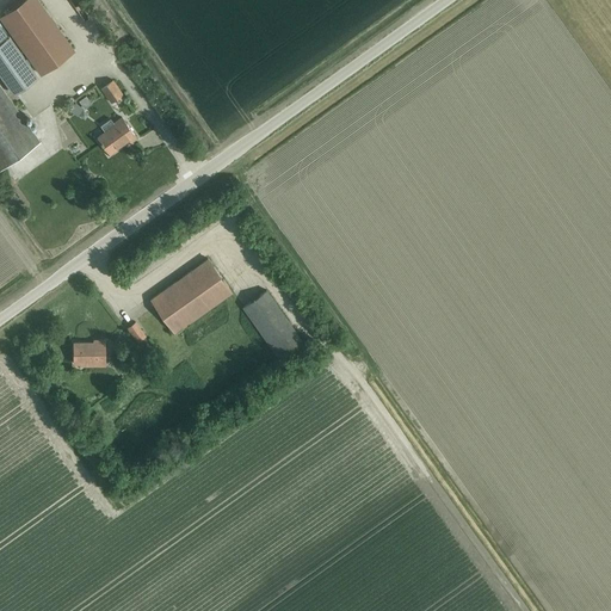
[(41,74),(74,50),(37,0),(24,0),(0,17),(41,74)]
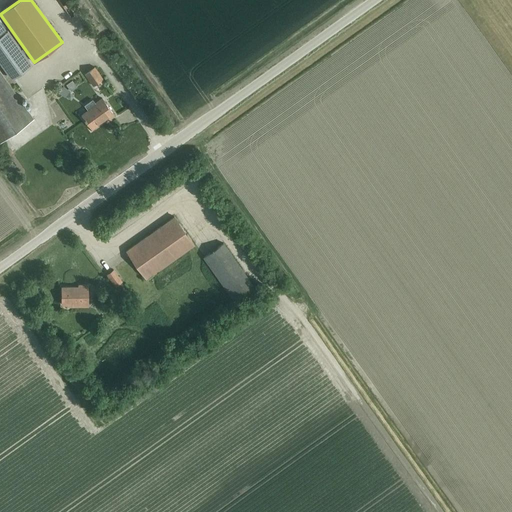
[(0,62),(11,78),(31,63),(7,30),(0,35),(0,62)]
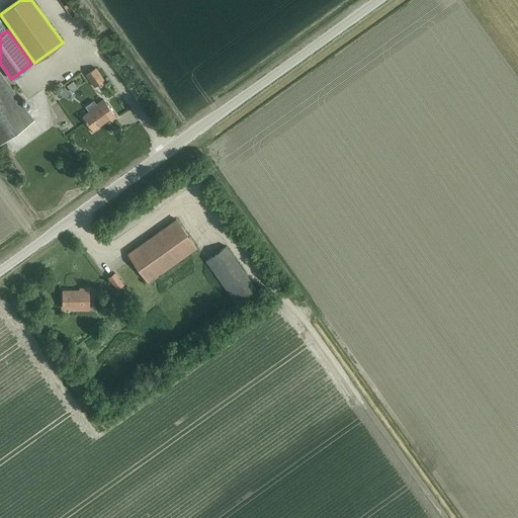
[(94,87),(103,80),(95,68),(85,75),(94,87)]
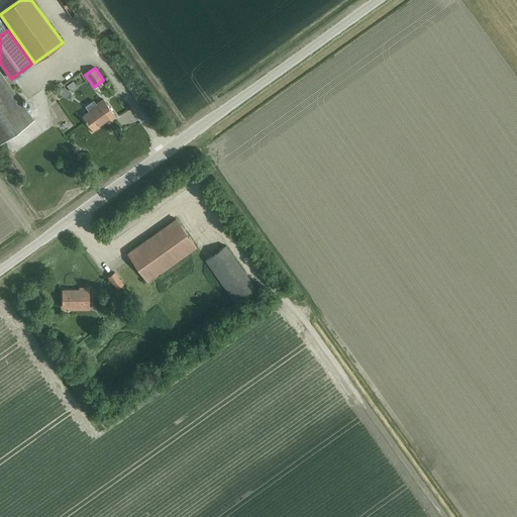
[(0,143),(33,120),(0,73),(0,143)]
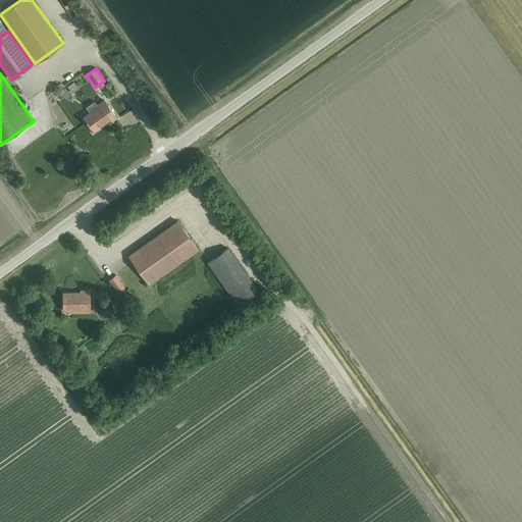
[(96,101),(87,107),(91,113),(84,117),(94,132),(107,122),(108,123),(116,118),(104,101),(98,105),(96,101)]
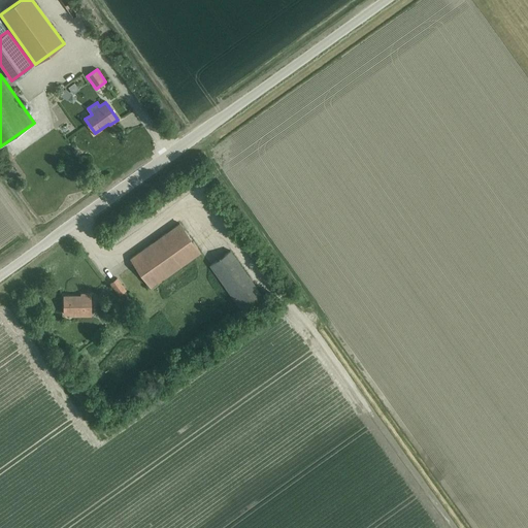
[(151,287),(200,252),(179,223),(130,258),(151,287)]
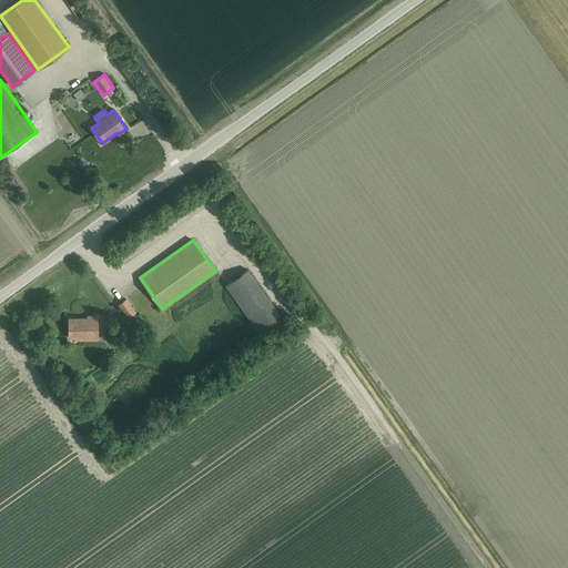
[(262,336),(283,320),(247,270),(225,285),(262,336)]
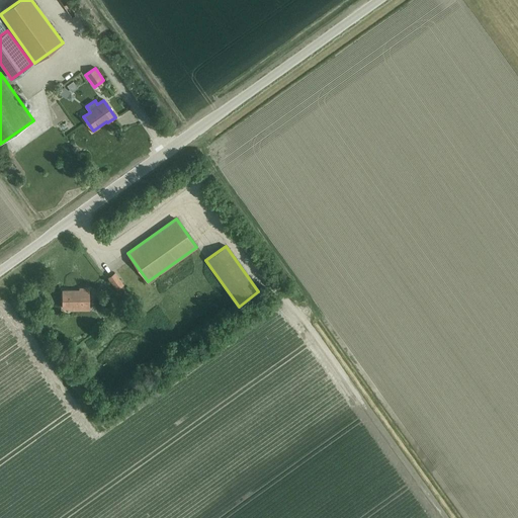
[(116,289),(123,284),(114,273),(108,277),(116,289)]
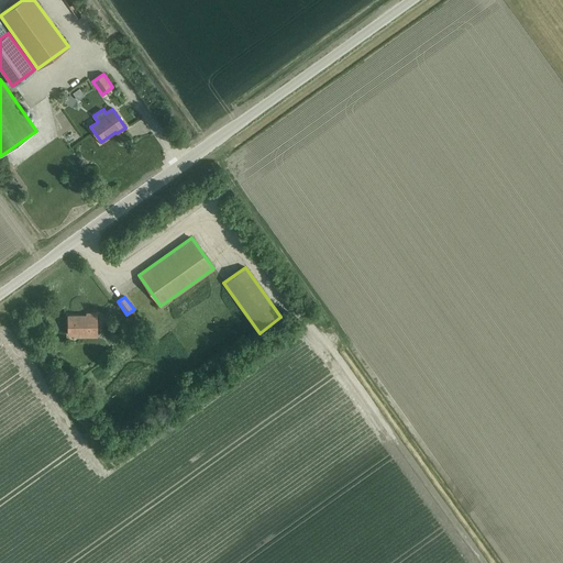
[(77,337),(97,337),(97,312),(87,313),(87,316),(68,316),(68,334),(77,334),(77,337)]
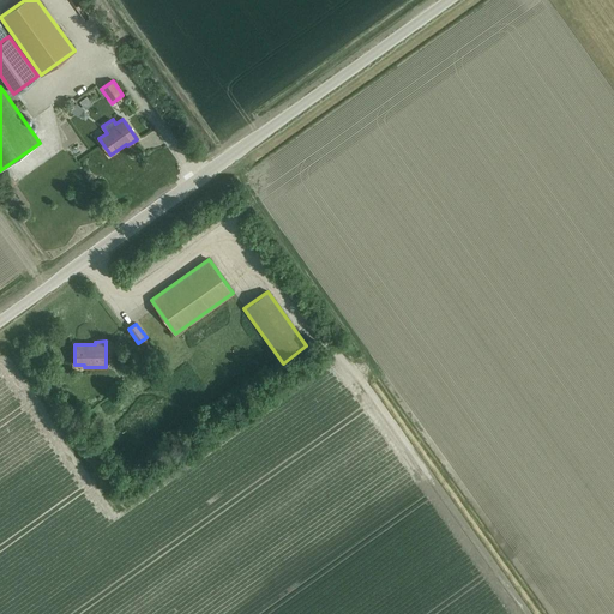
All buildings are outlined.
